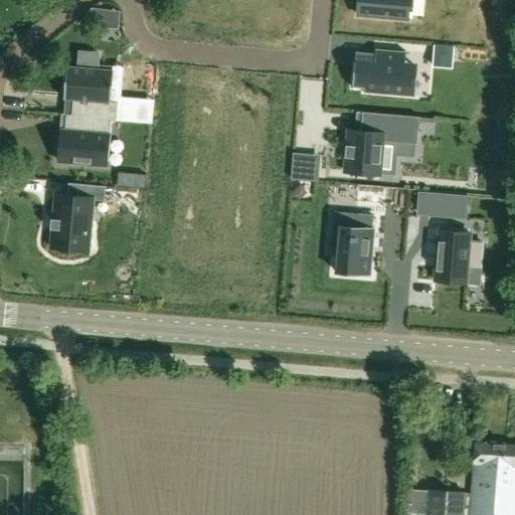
[(361,0),(361,12),(408,17),(408,0),(361,0)]
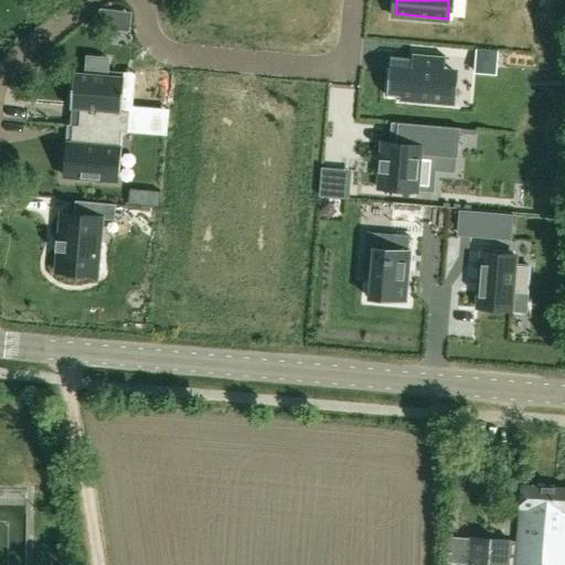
[(498,53),(477,52),(476,72),(497,74),(498,53)]
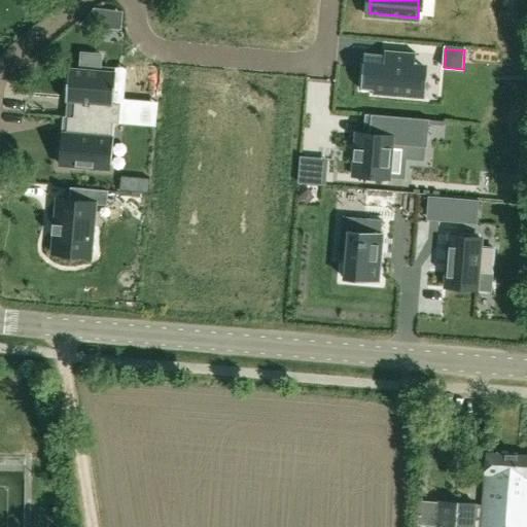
[(363,63),(360,90),(373,91),(373,95),(396,97),(396,96),(396,93),(416,95),(418,67),(414,67),(416,54),(385,50),(383,65),(363,63)]
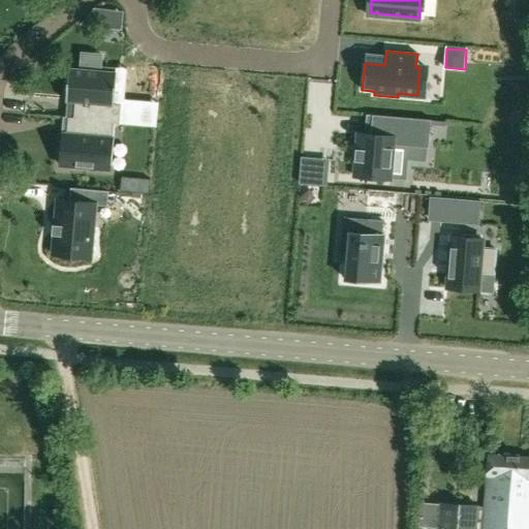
[(68,68),(66,101),(75,102),(73,118),(114,123),(120,124),(121,104),(114,104),(117,72),(100,71),(101,55),(82,54),(81,69),(68,68)]
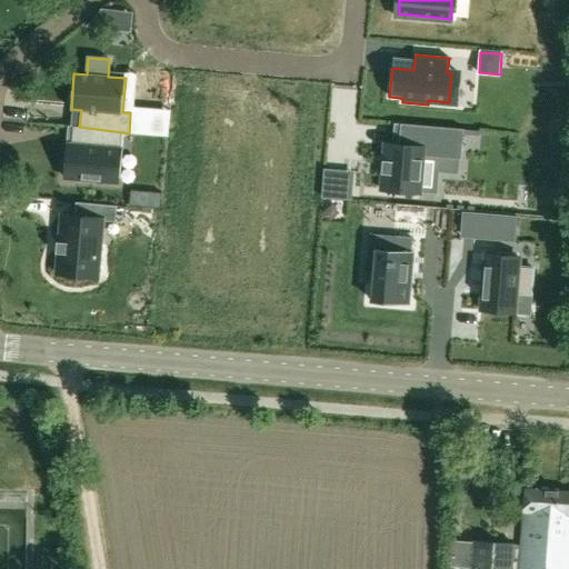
[(382,162),(381,173),(383,173),(381,187),(381,190),(419,193),(419,192),(422,157),(459,159),(461,160),(463,133),(463,130),(400,125),(399,145),(392,145),(386,143),(383,160),(382,160),(382,162)]
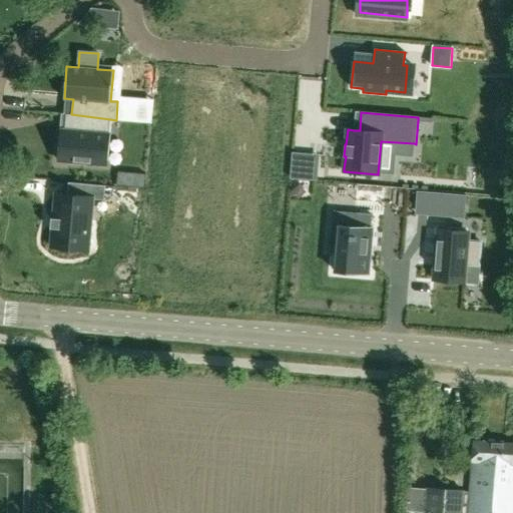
[(60,133),(57,163),(105,167),(109,122),(109,121),(72,118),(65,117),(64,133),(60,133)]
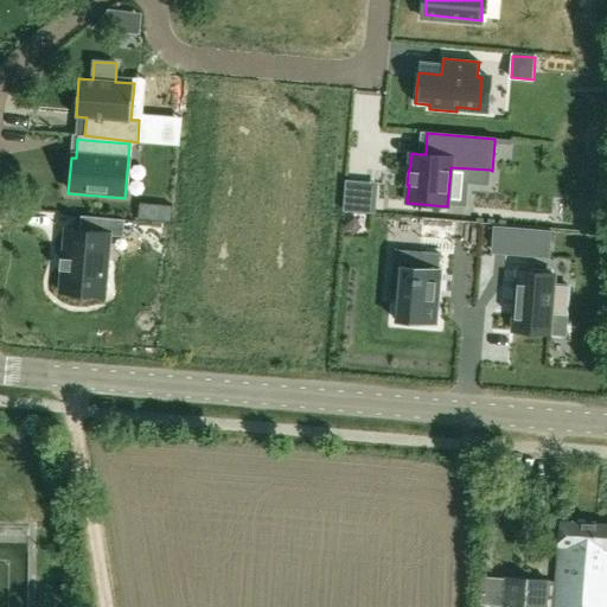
[(171,222),(172,205),(158,204),(157,221),(171,222)]
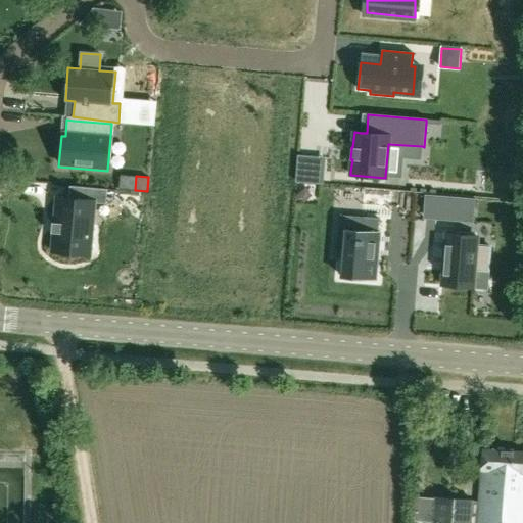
[(106,204),(107,189),(69,186),(68,199),(58,198),(54,252),(90,255),(94,203),(106,204)]
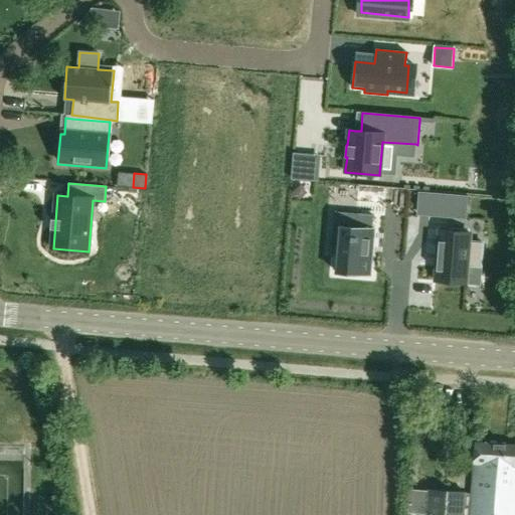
[(451,218),(453,194),(434,193),(432,216),(451,218)]
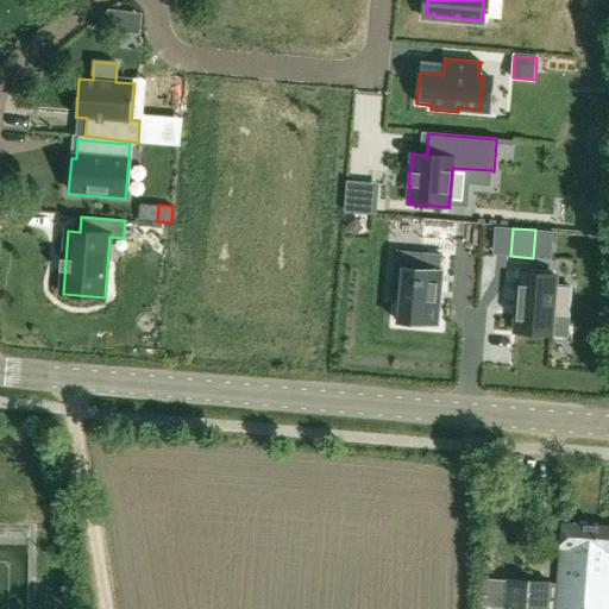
[(400,301),(397,322),(437,325),(441,270),(440,270),(441,255),(414,252),(412,268),(402,268),(400,301)]
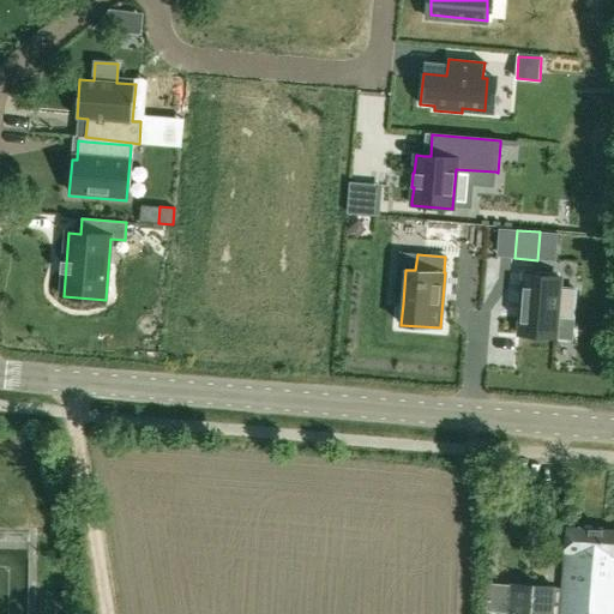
[(524,275),(519,335),(529,336),(555,338),(557,318),(573,319),(576,289),(559,288),(560,277),(524,275)]
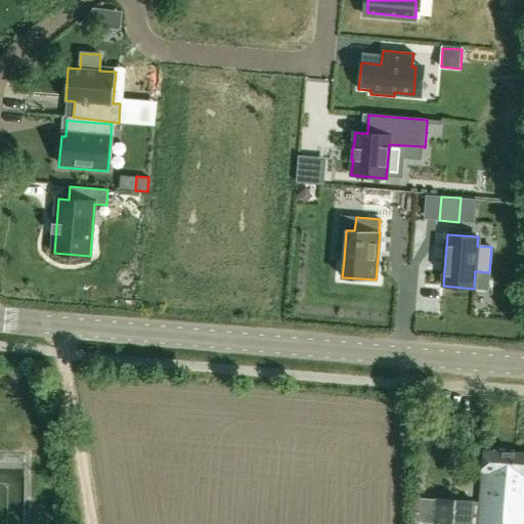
[(504,523),(508,452),(483,451),(479,523),(504,523)]
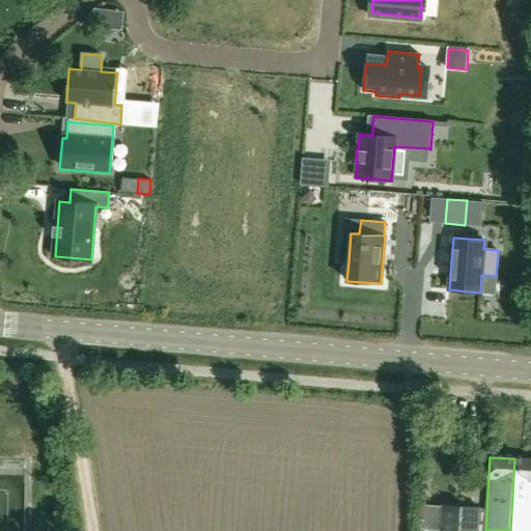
[(530,530),(530,459),(514,458),(510,530),(530,530)]
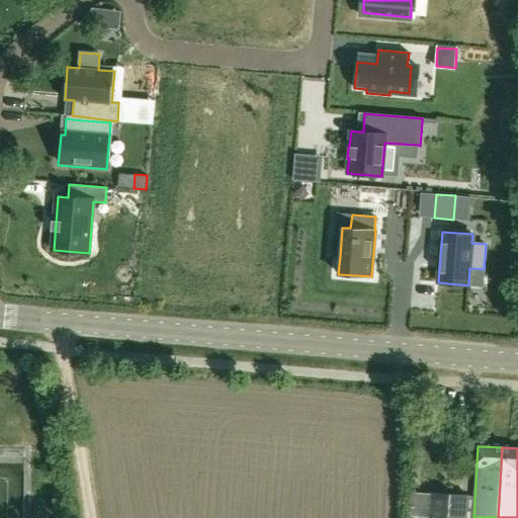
[(466,517),(468,497),(433,494),(431,517),(466,517)]
